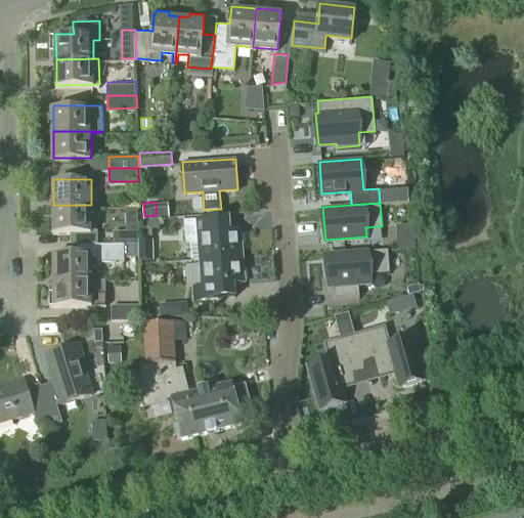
[(98,228),(91,228),(91,205),(53,205),(54,231),(74,231),(74,239),(98,239),(98,228)]
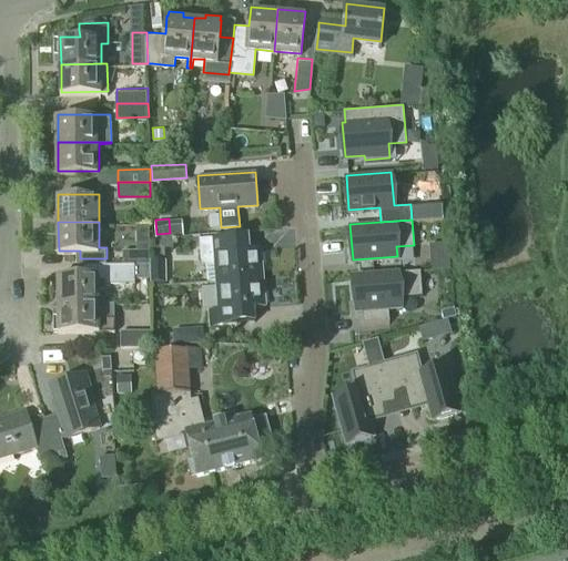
[(150,234),(149,222),(137,222),(138,234),(150,234)]
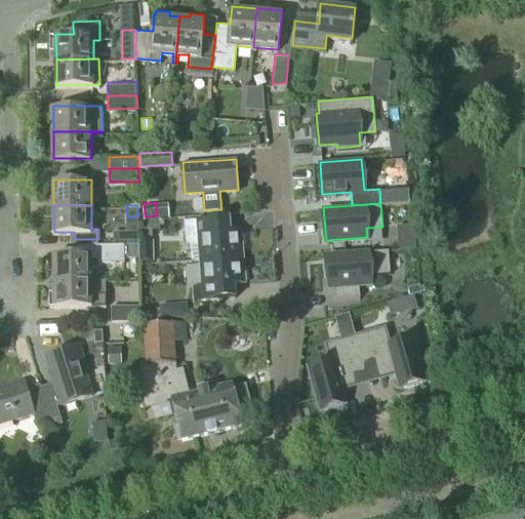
[(230,215),(184,220),(186,240),(191,244),(199,243),(200,260),(243,256),(241,231),(231,232),(230,215)]
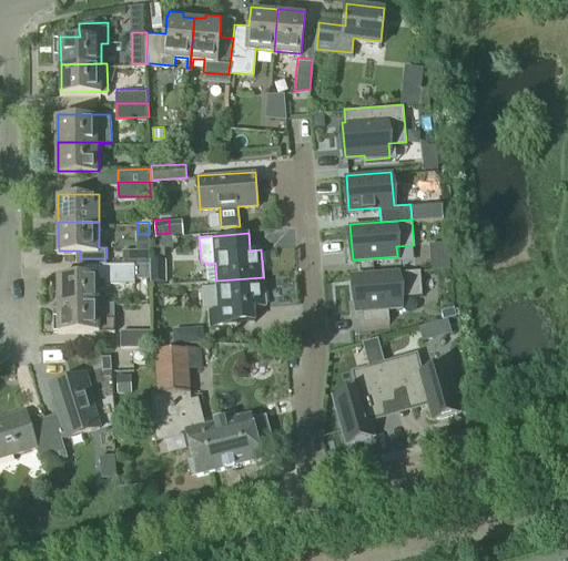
[(150,247),(123,247),(123,262),(150,262),(150,247)]
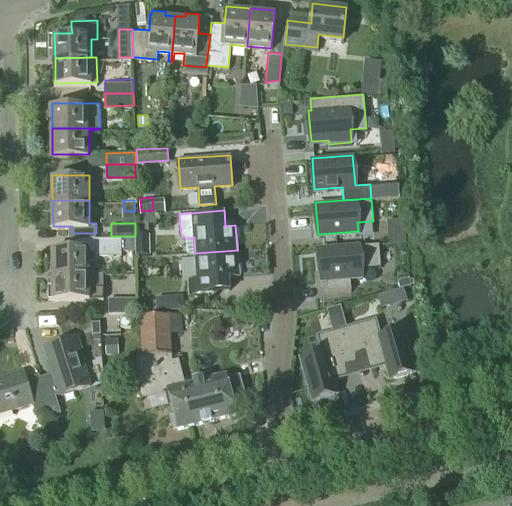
[(389,229),(390,240),(404,238),(403,228),(389,229)]
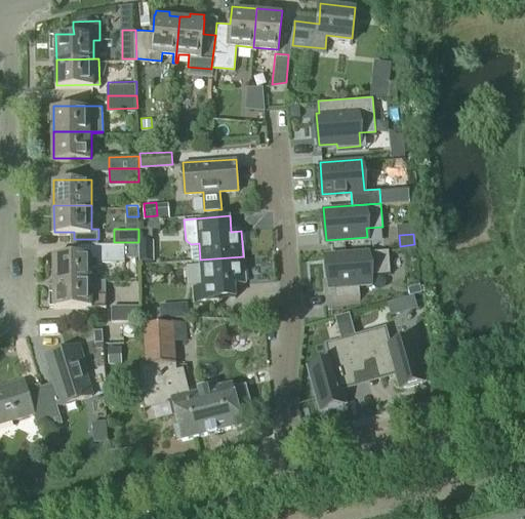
[(153,238),(139,239),(140,242),(140,255),(140,256),(154,256),(153,238)]
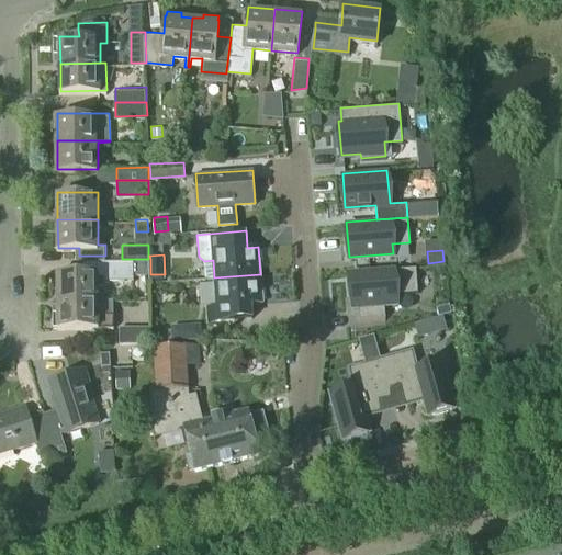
[(80,272),(58,272),(58,299),(99,299),(99,284),(104,284),(104,279),(133,279),(133,273),(150,273),(150,259),(148,259),(122,259),(80,260),(80,272)]
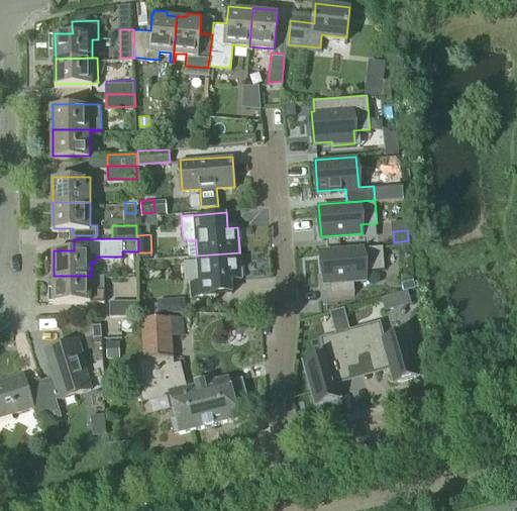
[(382,244),(322,249),(324,281),(329,281),(330,293),(354,291),(353,279),(365,278),(364,270),(384,268),(382,244)]
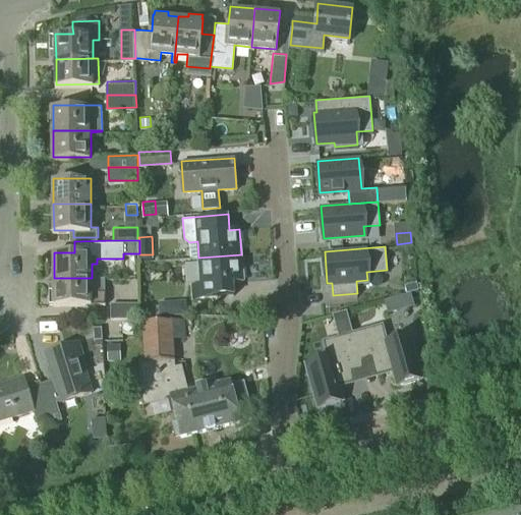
[(242,281),(241,254),(198,258),(199,283),(191,283),(192,297),(217,295),(217,282),(242,281)]
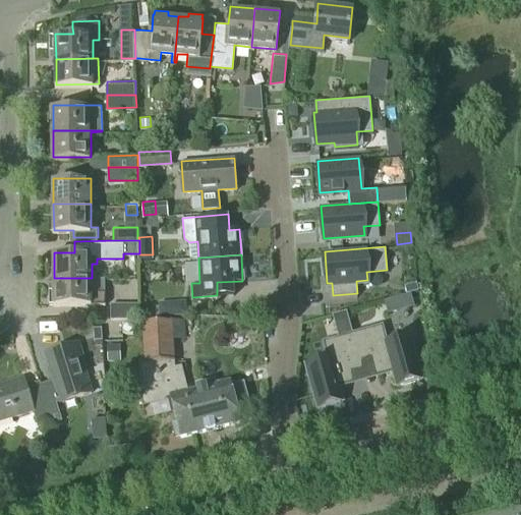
[(54,289),(49,289),(49,302),(54,302),(54,303),(106,303),(106,291),(105,291),(105,278),(92,278),(54,278),(54,289)]
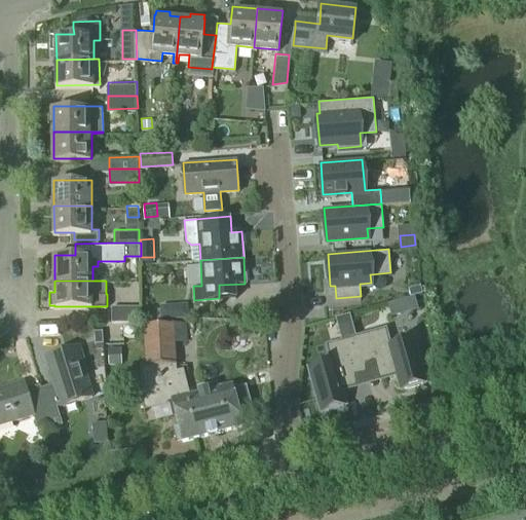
[(411,293),(421,290),(419,284),(409,287),(411,293)]
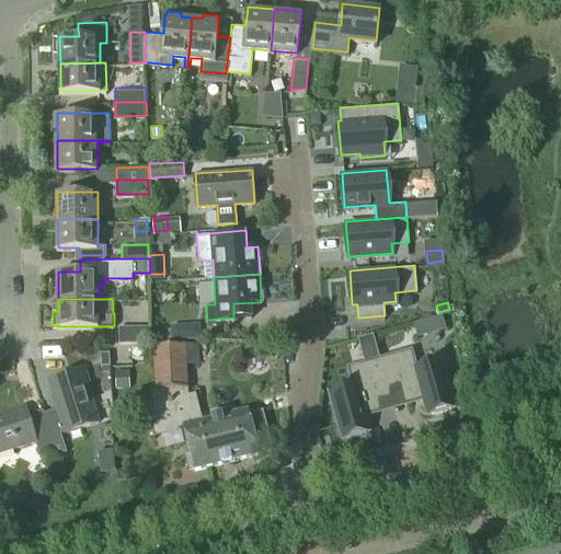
[(446,326),(442,312),(433,314),(437,329),(446,326)]
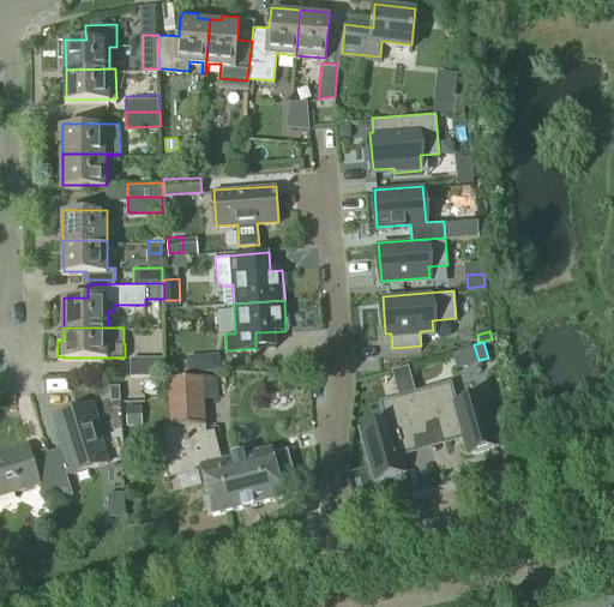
[(187,358),(180,358),(181,370),(204,368),(203,352),(187,353),(187,358)]
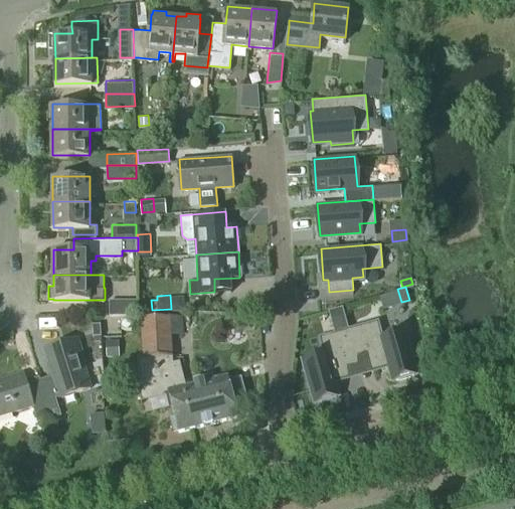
[(110,312),(139,312),(139,297),(110,298),(110,312)]
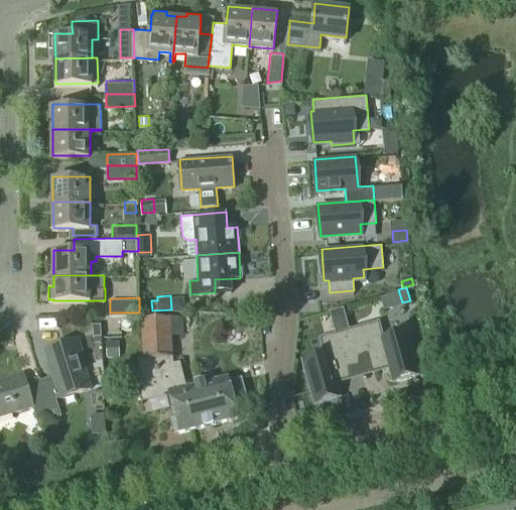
[(179,360),(173,362),(171,333),(184,332),(183,314),(170,315),(142,316),(144,357),(137,357),(141,397),(169,389),(179,428),(179,430),(251,412),(242,378),(229,380),(227,374),(204,380),(203,374),(192,376),(194,383),(185,385),(179,360)]
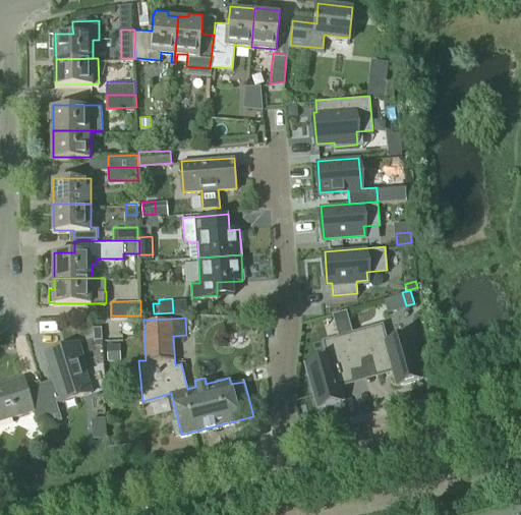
[(133,320),(124,320),(123,331),(133,331),(133,320)]
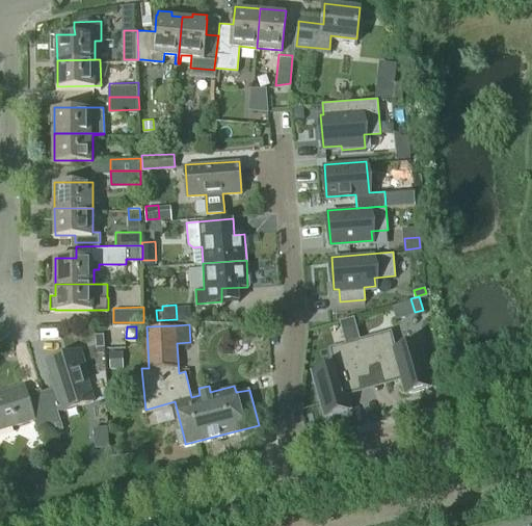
[(390,330),(360,338),(368,366),(379,363),(384,380),(400,375),(404,391),(430,384),(418,340),(394,346),(390,330)]
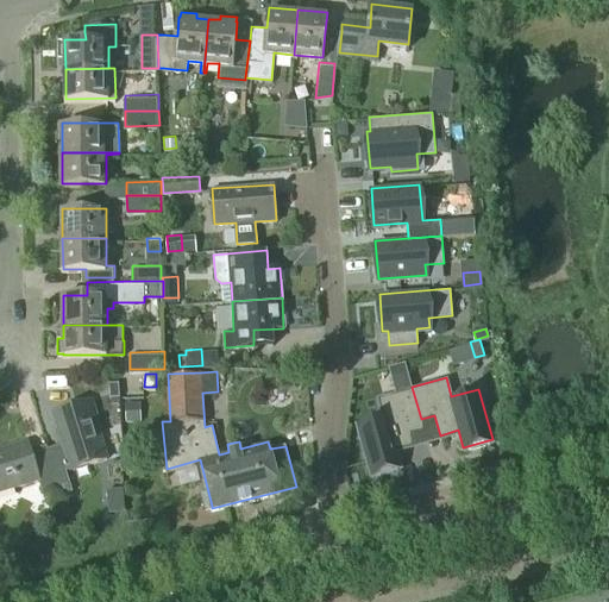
[(119,395),(119,381),(110,381),(110,395),(119,395)]
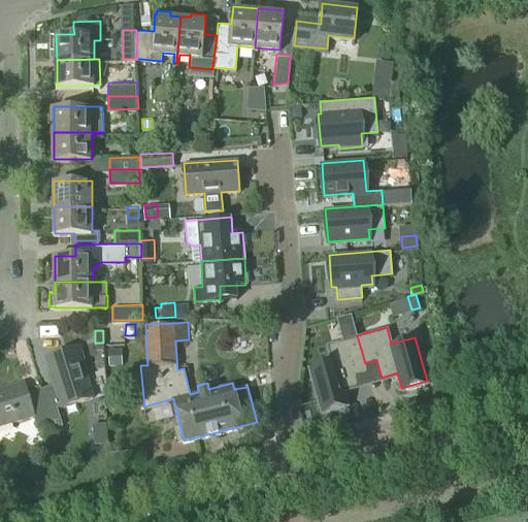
[(332,361),(309,367),(322,411),(347,403),(342,388),(358,384),(355,374),(367,371),(365,363),(357,335),(328,344),(332,361)]
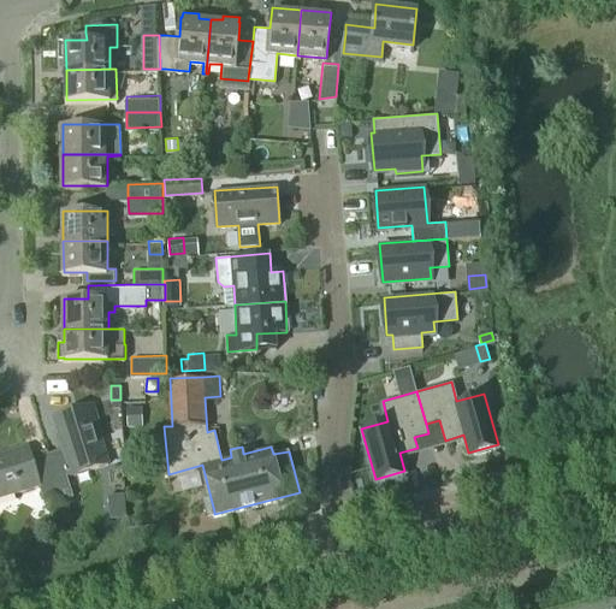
[(65,444),(49,449),(64,497),(73,494),(66,473),(110,459),(100,430),(102,429),(94,401),(55,414),(65,444)]
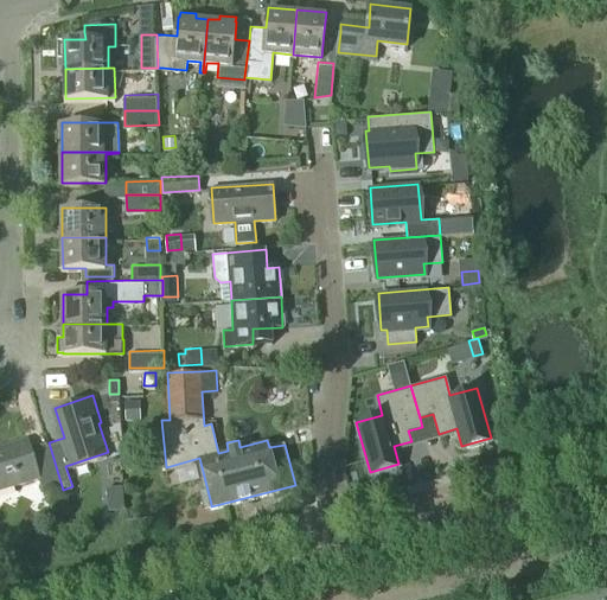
[(139,399),(125,399),(125,416),(139,416),(139,399)]
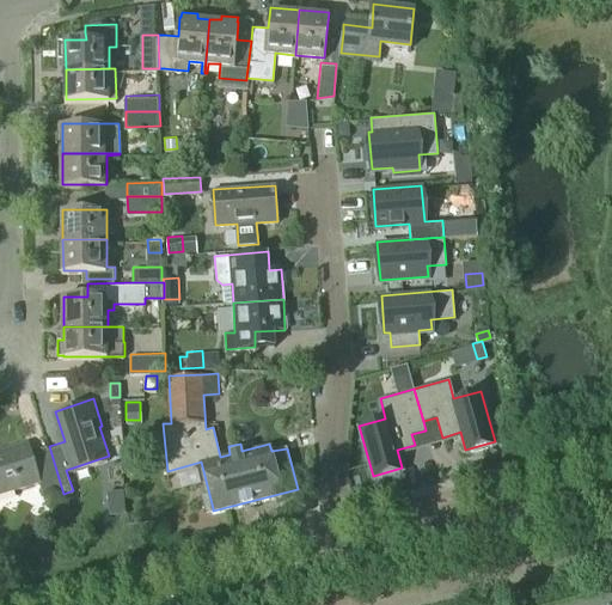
[(0,489),(38,478),(42,492),(59,487),(61,494),(63,494),(49,446),(48,444),(32,448),(29,439),(2,447),(4,450),(0,450),(0,489)]
